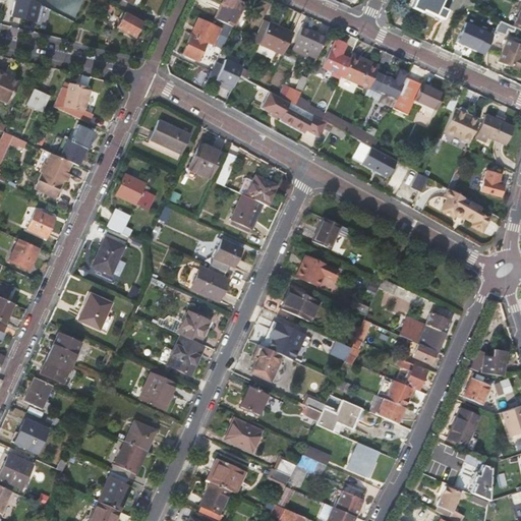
[(37,3),(30,0),(13,0),(10,16),(32,22),(37,3)]
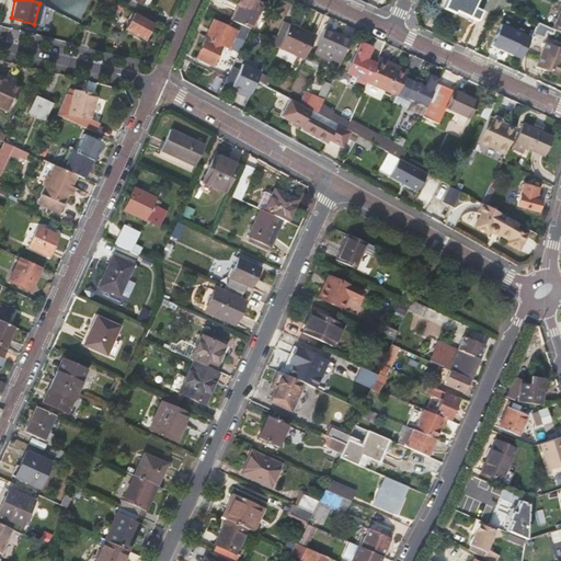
[(122,8),(109,0),(102,0),(101,2),(119,13),(122,8)]
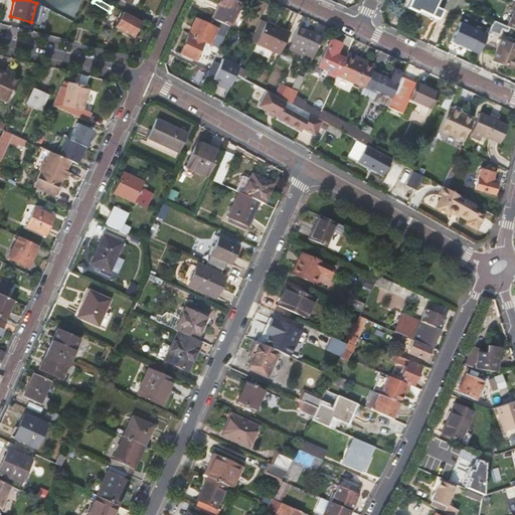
[(234,0),(220,0),(211,19),(231,28),(242,3),(234,0)]
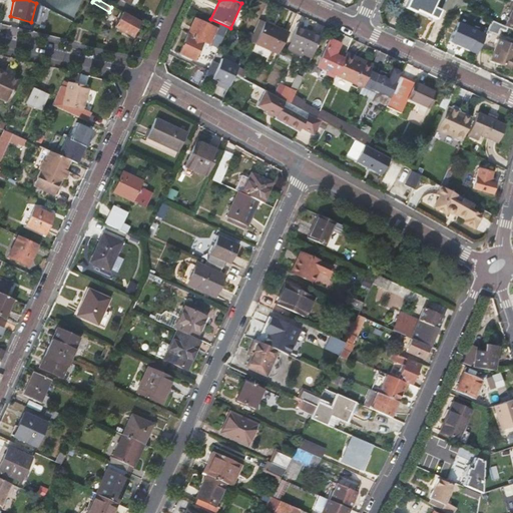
[(417,11),(437,20),(443,6),(435,2),(436,0),(408,0),(405,8),(416,13),(417,11)]
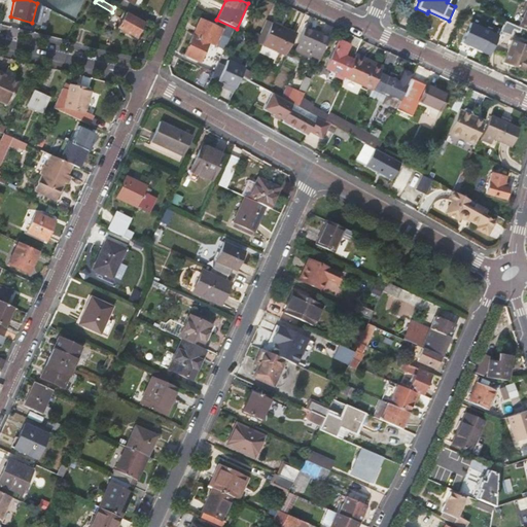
[(136,37),(144,23),(127,13),(124,19),(120,16),(118,20),(121,22),(118,28),(136,37)]
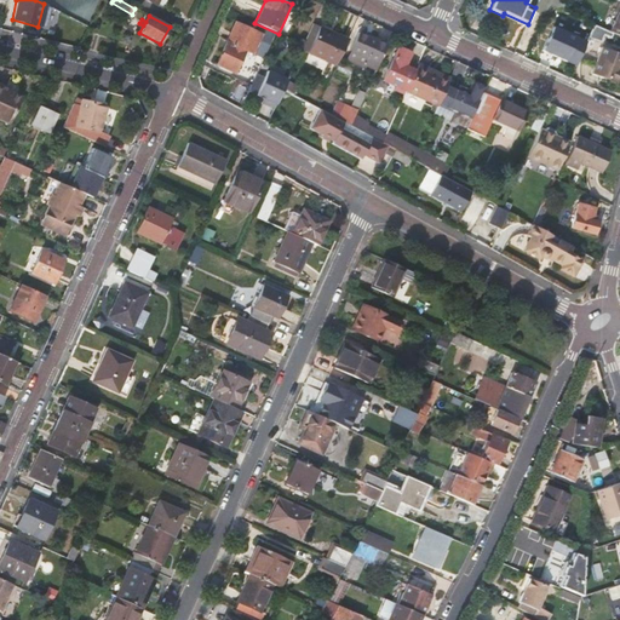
[(250,57),(259,35),(234,23),(224,42),(227,42),(216,65),(233,74),(241,56),(240,56),(241,53),(250,57)]
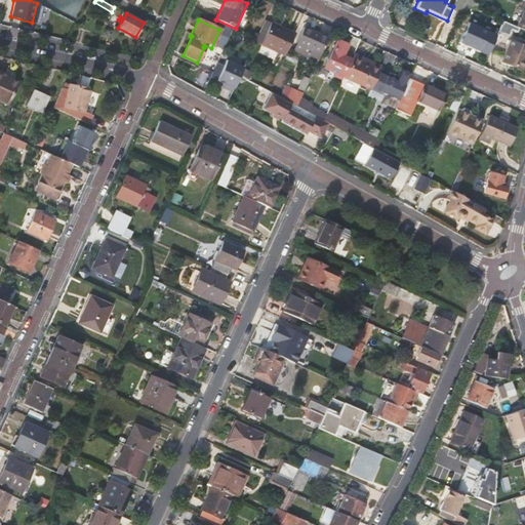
[(271,23),(265,21),(256,38),(255,42),(260,44),(271,23)]
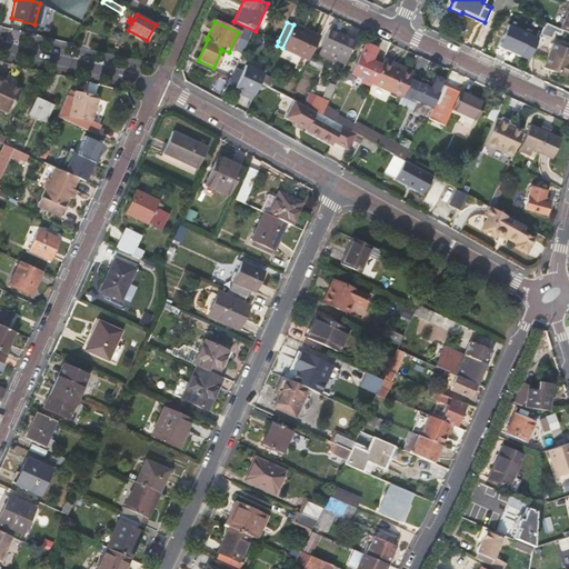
[(303,29),(293,25),(282,48),(308,60),(319,38),(302,30),(303,29)]
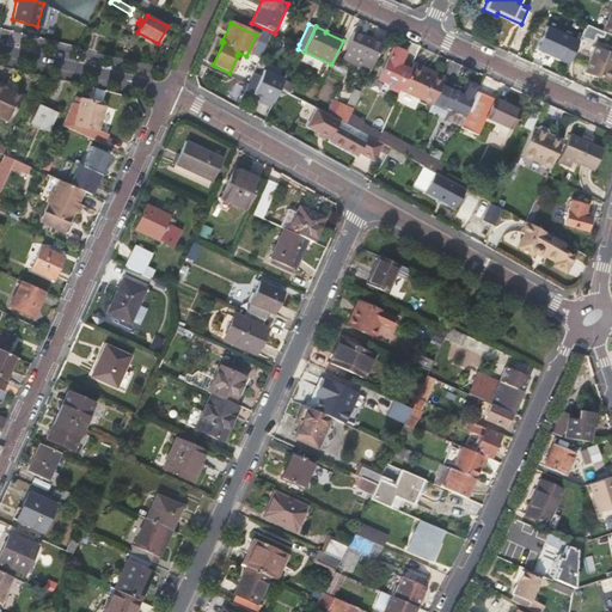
[(558,60),(569,38),(548,29),(537,49),(558,60)]
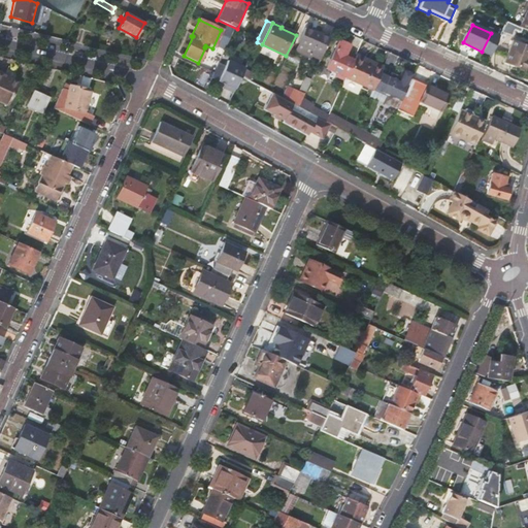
[(321,58),(329,39),(304,29),(298,42),(312,50),(311,54),(321,58)]
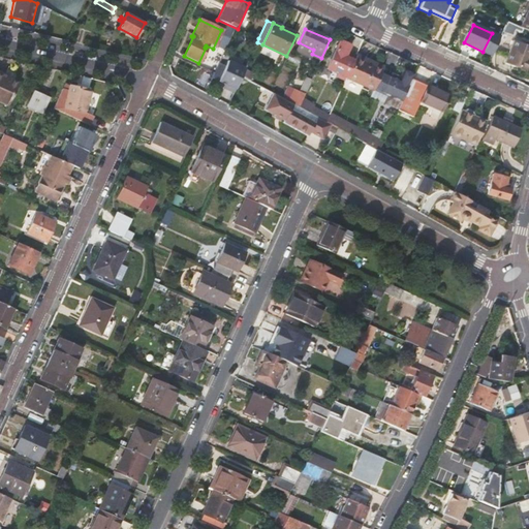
[(526,71),(528,62),(528,47),(519,42),(520,39),(517,38),(505,64),(512,67),(514,66),(526,71)]
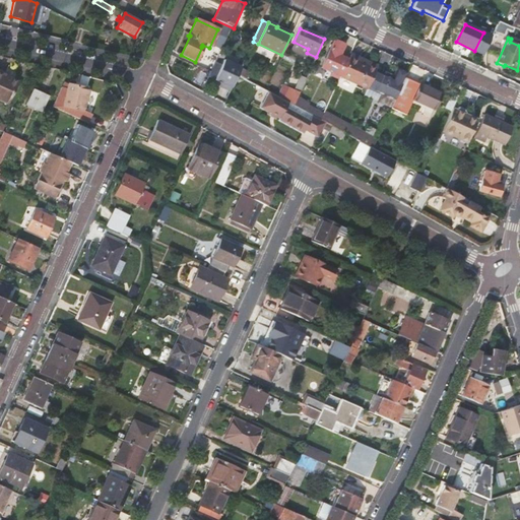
[(330,73),(339,77),(340,76),(347,59),(339,55),(341,50),(343,45),(334,41),(322,68),(331,72),(330,73)]
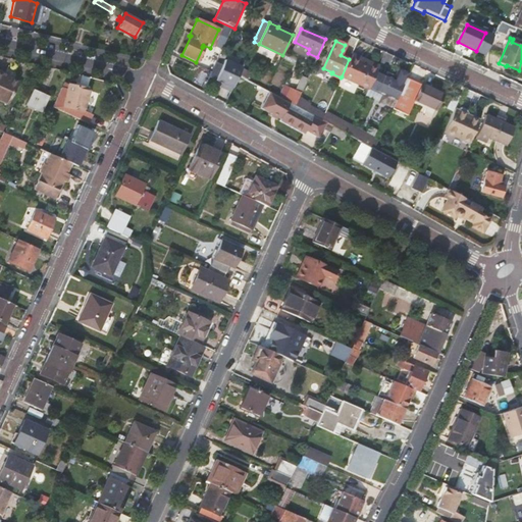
[(349,59),(352,54),(343,50),(341,55),(349,59)]
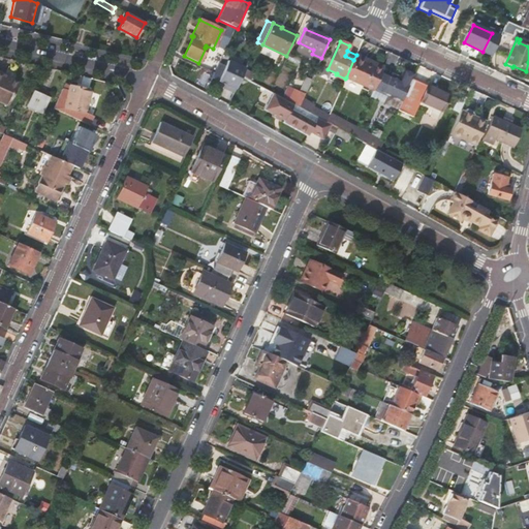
[(381,71),(382,70),(365,63),(367,58),(356,54),(356,55),(353,60),(346,78),(373,91),(374,88),(381,71)]
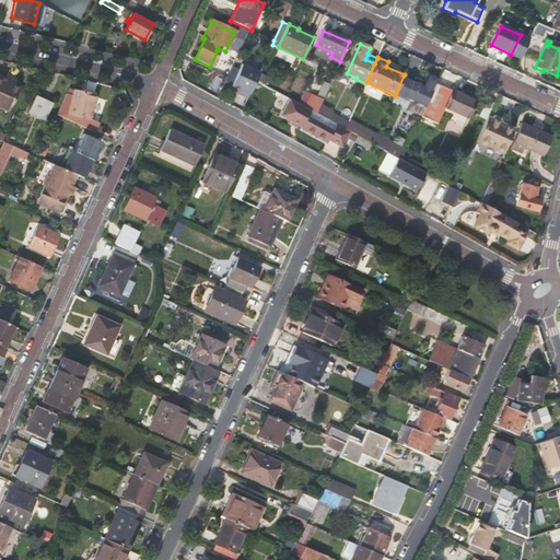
[(405,74),(407,70),(388,61),(386,67),(405,74)]
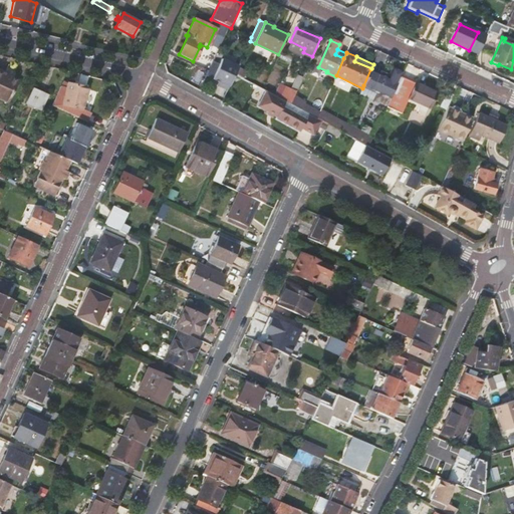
[(237,68),(236,67),(234,71),(219,63),(211,80),(221,84),(219,88),(226,91),(237,68)]
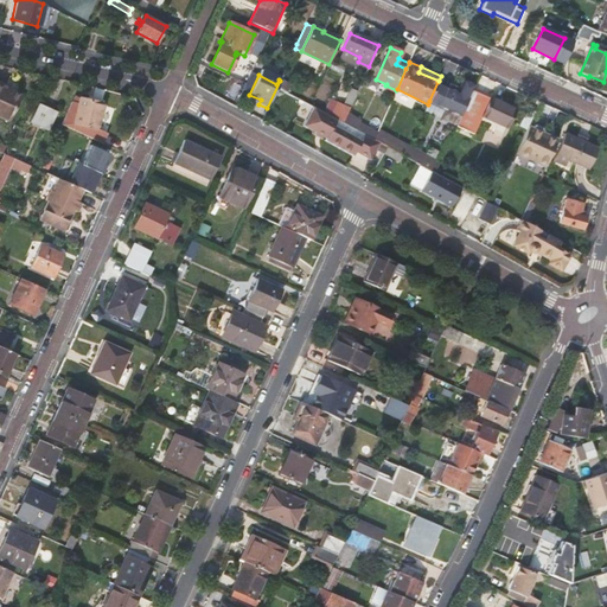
[(6,84),(0,81),(0,116),(8,121),(19,96),(4,89),(6,84)]
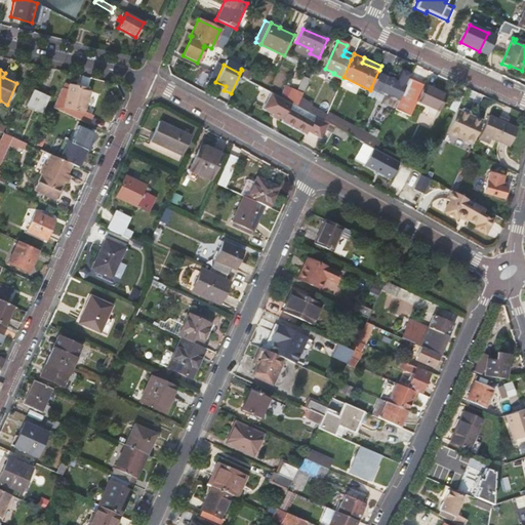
[(409,77),(410,74),(401,70),(397,79),(378,71),(371,87),(385,93),(399,99),(409,77)]
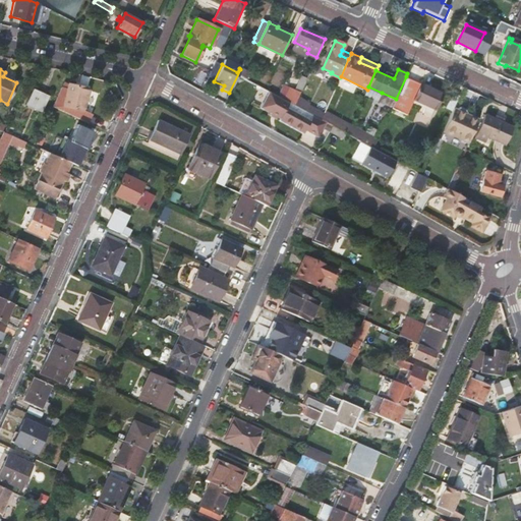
[(442,94),(406,76),(396,99),(393,106),(392,107),(407,114),(414,100),(435,109),(442,94)]
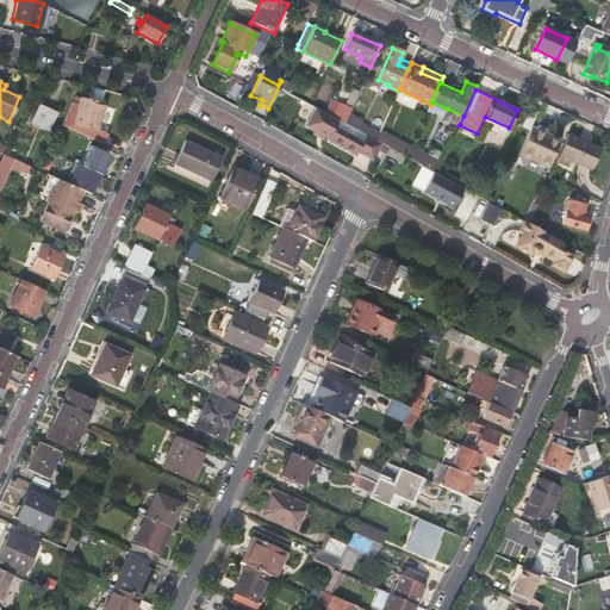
[(61,125),(99,143),(104,134),(95,130),(101,105),(80,99),(79,106),(72,103),(61,125)]
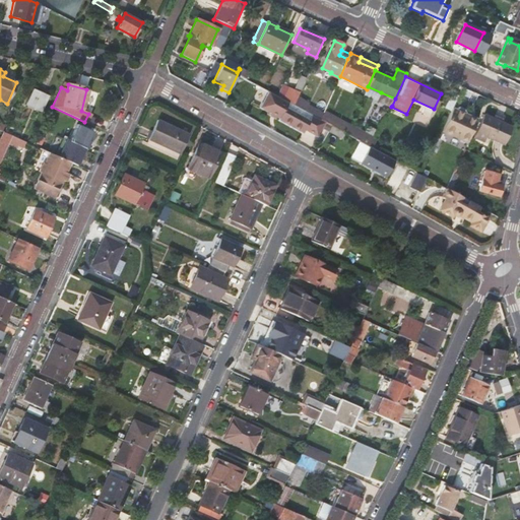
[(284,101),(294,105),(299,92),(289,88),(284,101)]
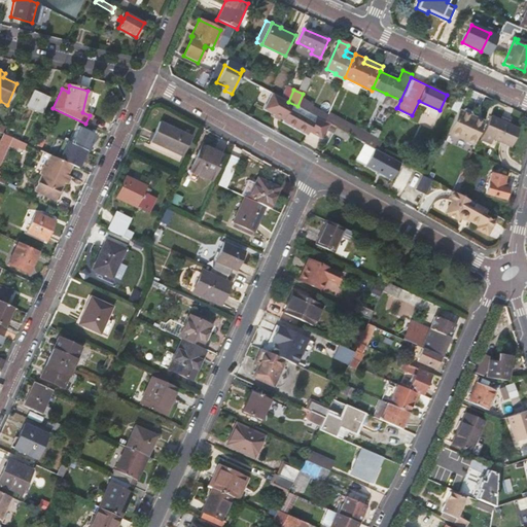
[(27,107),(41,113),(48,99),(34,92),(27,107)]
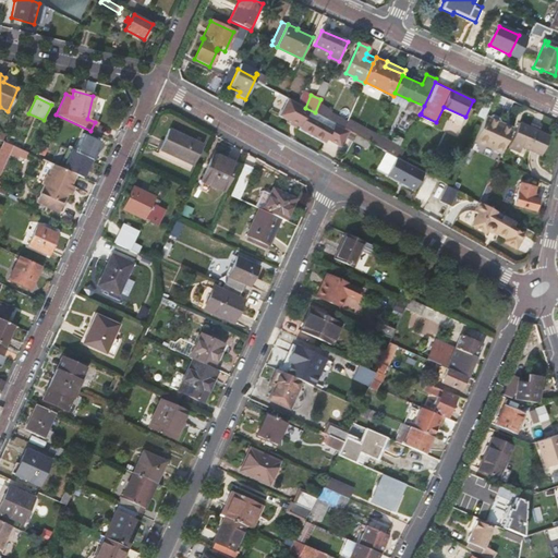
[(343,129),(325,119),(315,112),(305,108),(288,98),(279,116),(291,122),(296,124),(300,126),(299,129),(325,143),(327,140),(340,147),(349,131),(343,129)]
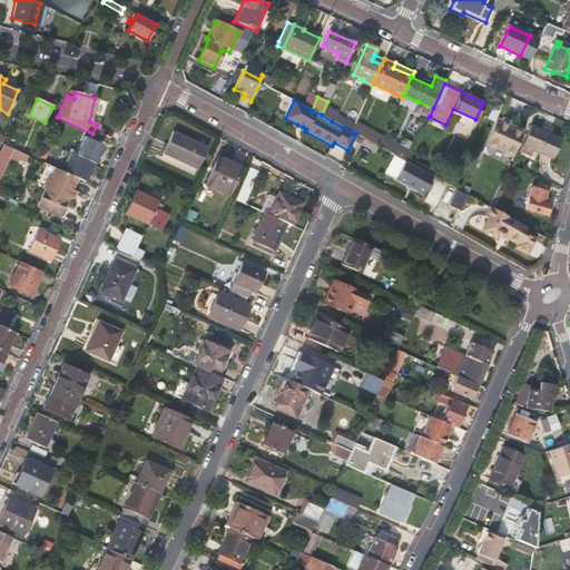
[(433,108),(418,101),(414,109),(430,116),(433,108)]
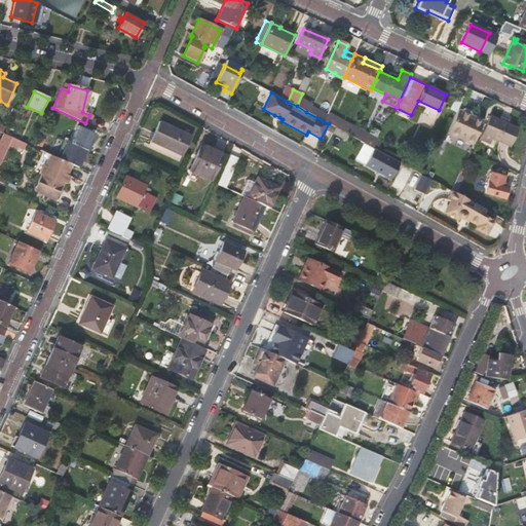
[(450,109),(457,112),(458,110),(463,98),(456,95),(450,109)]
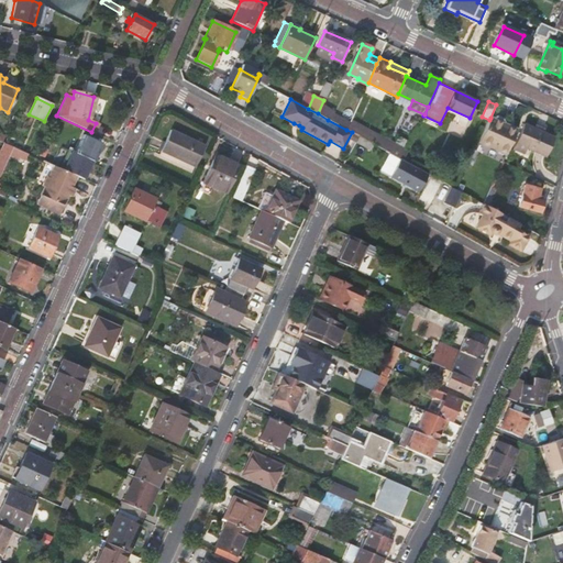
[(328,120),(346,130),(350,123),(331,113),(328,120)]
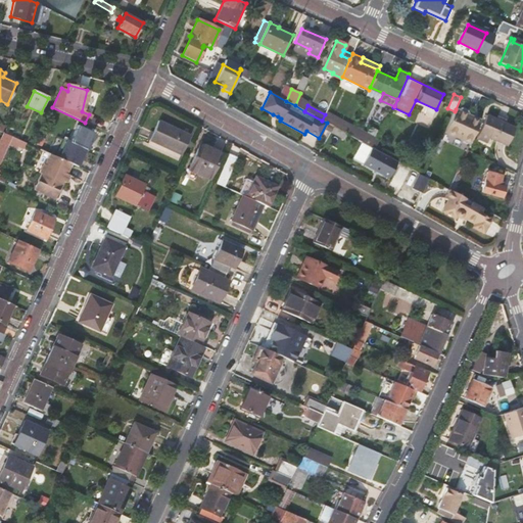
[(458,110),(456,109),(455,111),(444,133),(470,144),(479,123),(469,117),(470,115),(468,114),(467,111),(462,108),(458,110)]
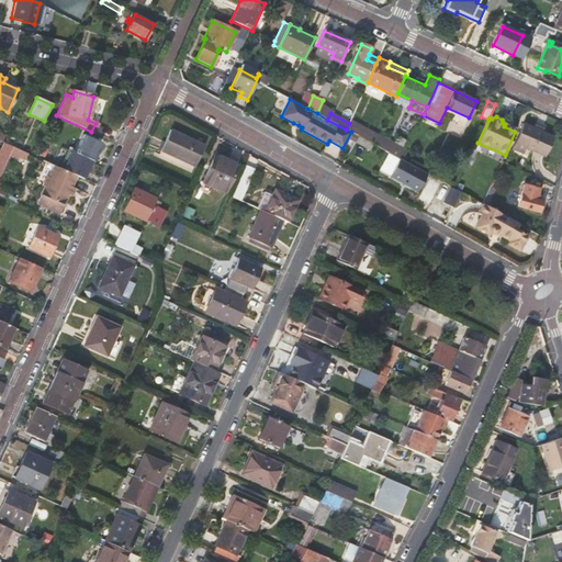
[(351,132),(358,136),(359,136),(362,130),(349,123),(346,130),(351,132)]
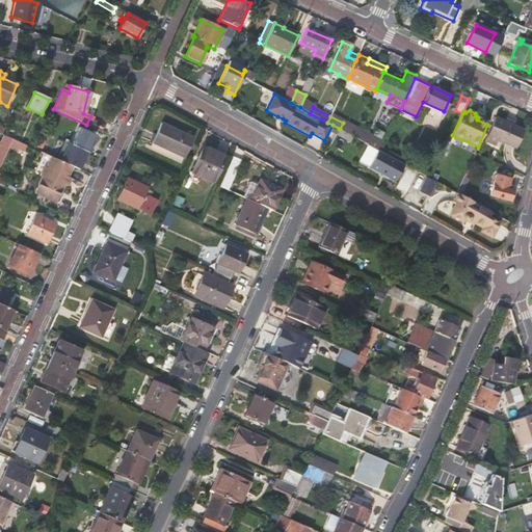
[(506,122),(497,116),(491,128),(485,140),(496,145),(498,139),(516,148),(525,130),(513,125),(506,122)]
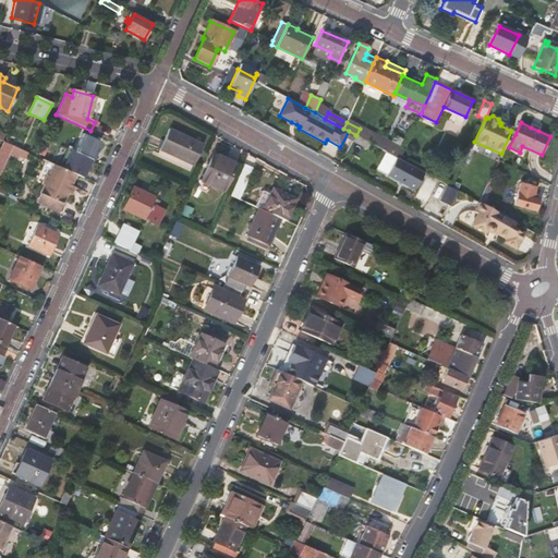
[(360,129),(356,135),(359,136),(371,143),(374,136),(360,129)]
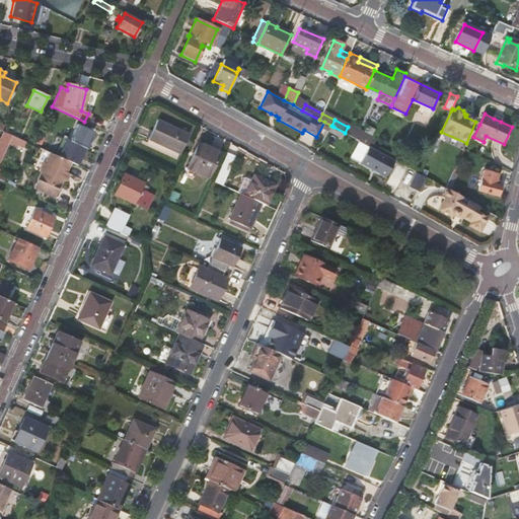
[(150,140),(180,155),(190,136),(159,122),(150,140)]
